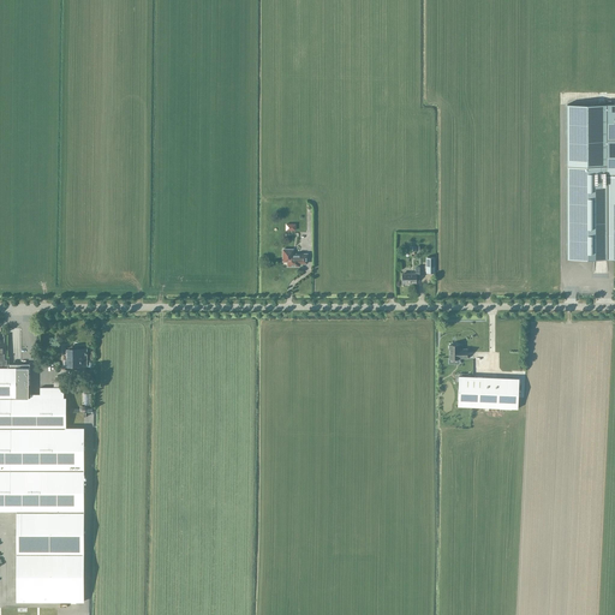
[(614,103),(607,105),(567,105),(567,166),(568,218),(568,260),(608,258),(608,174),(614,174),(614,103)]
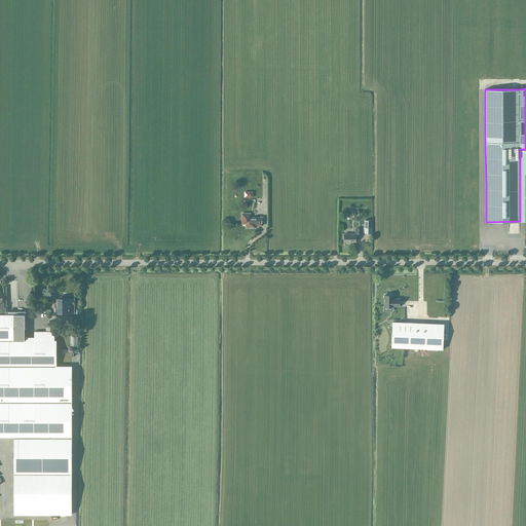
[(241,213),(241,223),(246,223),(246,227),(256,227),(256,225),(262,225),(262,217),(250,217),(250,213),(241,213)]
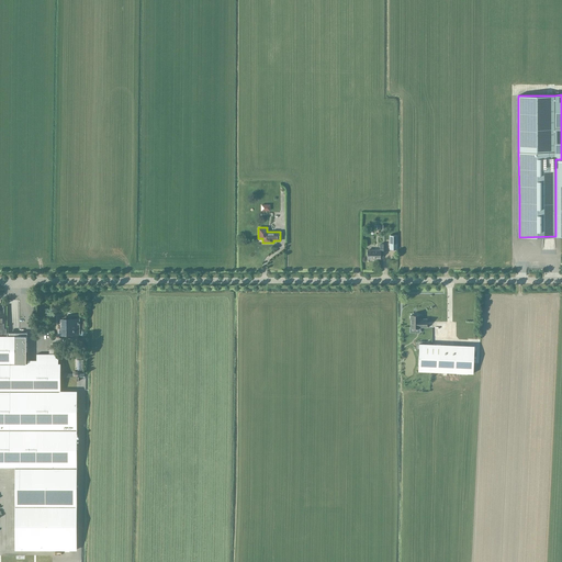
[(368,250),(368,259),(380,259),(380,256),(383,256),(383,248),(383,245),(380,245),(380,248),(380,250),(368,250)]
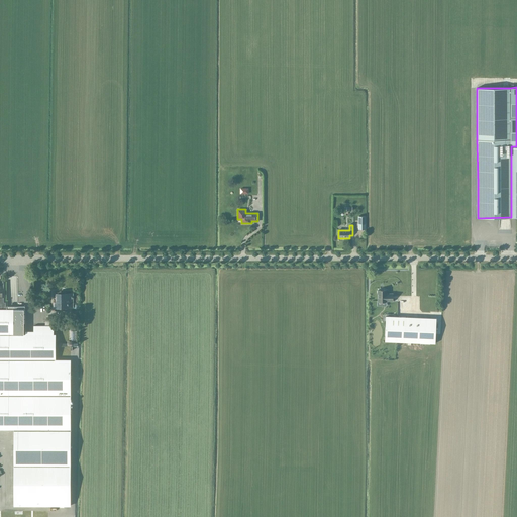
[(15,290),(15,276),(7,276),(7,290),(15,290)]
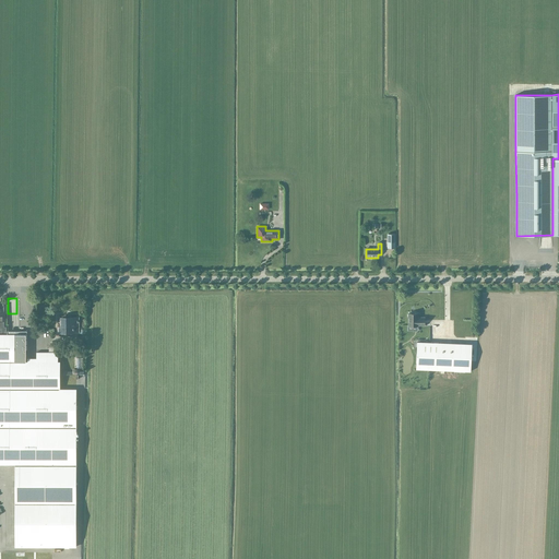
[(408,325),(417,325),(425,325),(425,317),(419,317),(419,318),(417,318),(417,313),(415,313),(414,312),(412,312),(411,313),(408,313),(408,325)]
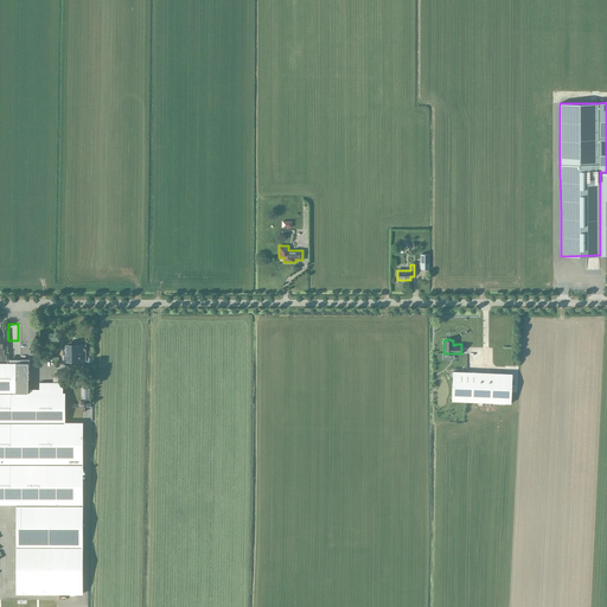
[(64,360),(85,360),(85,345),(77,345),(77,347),(74,347),(66,347),(66,356),(64,356),(64,360)]
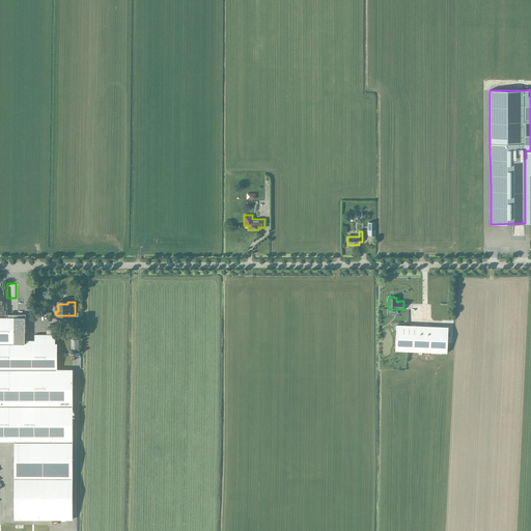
[(0,441),(72,442),(72,369),(56,369),(56,343),(55,343),(55,335),(35,335),(35,343),(25,343),(25,317),(0,317),(0,441)]
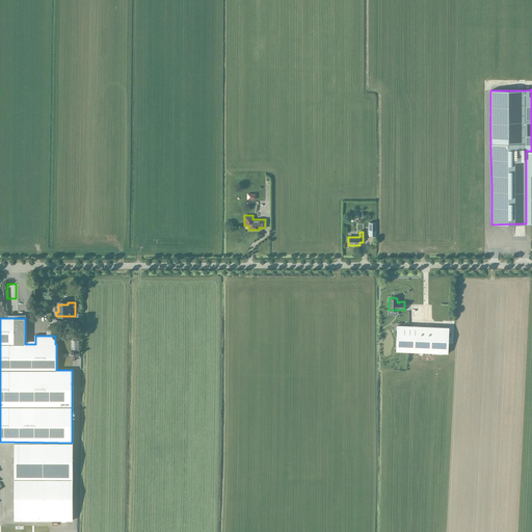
[(397,325),(396,351),(448,353),(449,327),(397,325)]
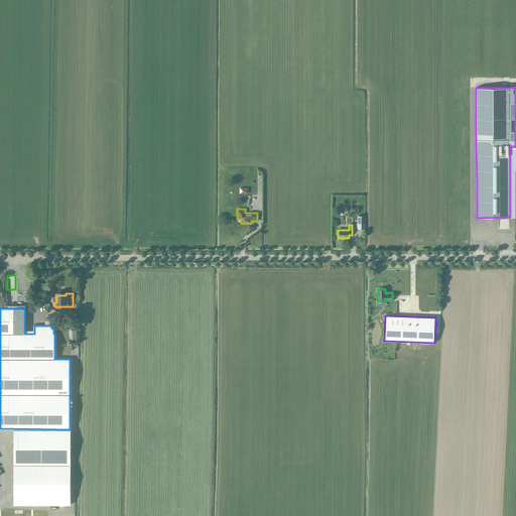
[(0,505),(70,505),(70,429),(0,428),(0,505)]
